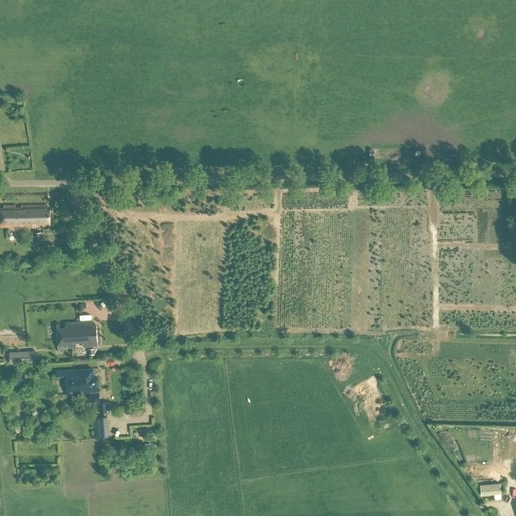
[(47,209),(47,205),(5,206),(5,209),(0,208),(0,228),(39,228),(39,227),(51,226),(51,209),(47,209)]
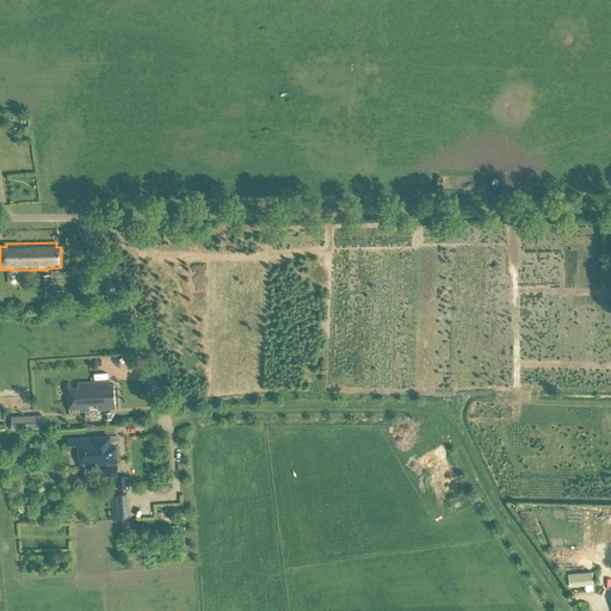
[(110,387),(110,381),(68,386),(71,413),(117,408),(115,387),(110,387)]
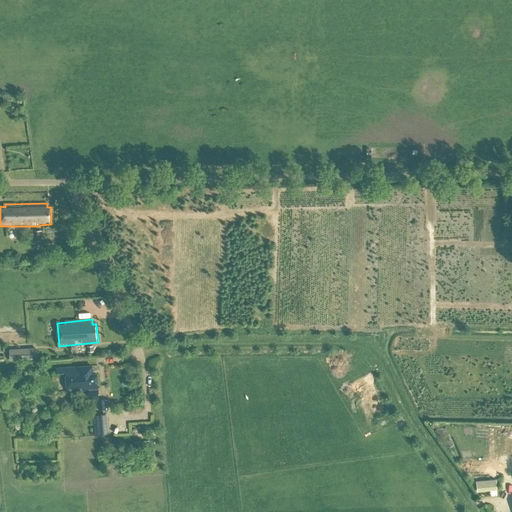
[(37,349),(10,351),(10,360),(37,359),(37,349)]
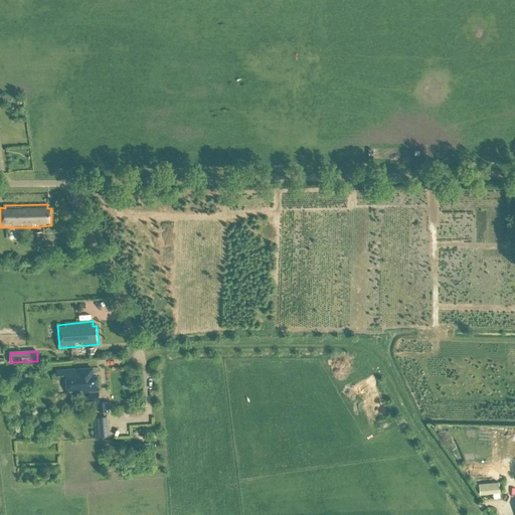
[(55,375),(66,374),(68,394),(89,392),(89,402),(99,401),(100,401),(99,376),(95,376),(95,369),(54,372),(55,375)]
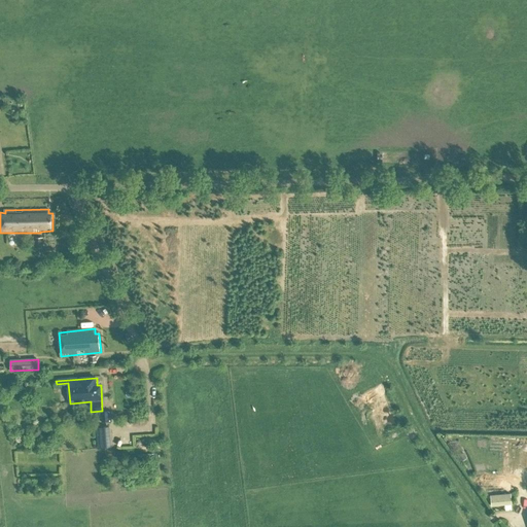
[(101,416),(98,416),(99,420),(102,419),(102,422),(111,421),(111,410),(102,411),(101,411),(101,416)]
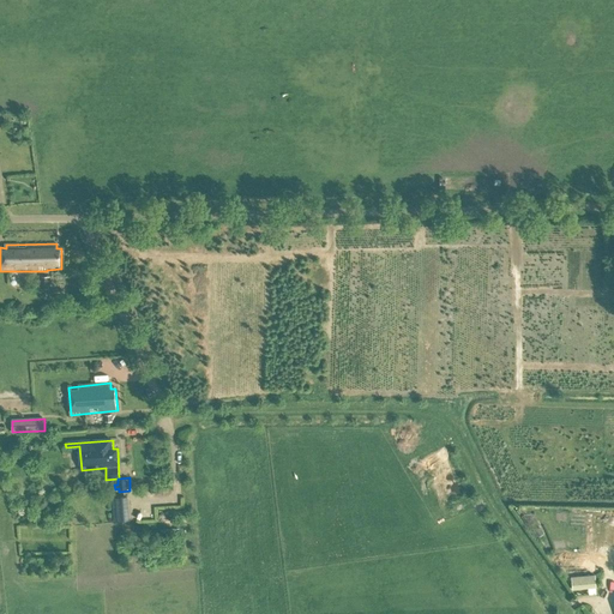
[(112,498),(113,523),(130,522),(127,497),(112,498)]
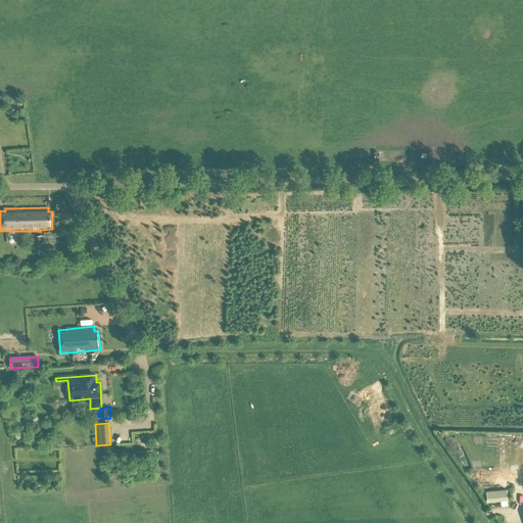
[(456,458),(463,455),(460,448),(453,453),(456,458)]
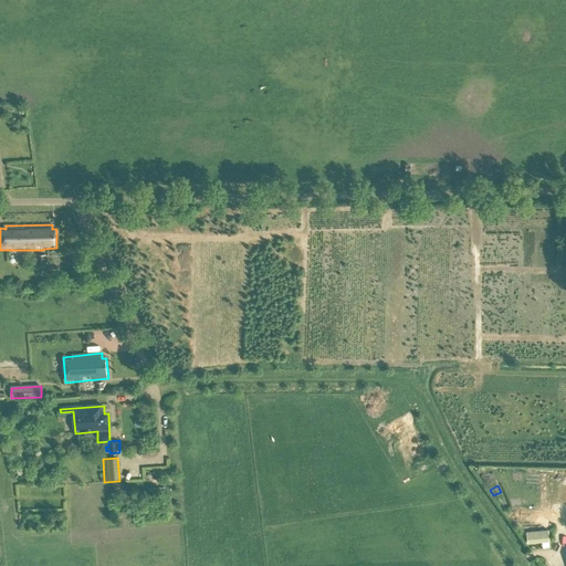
[(549,531),(527,532),(528,544),(551,542),(549,531)]
